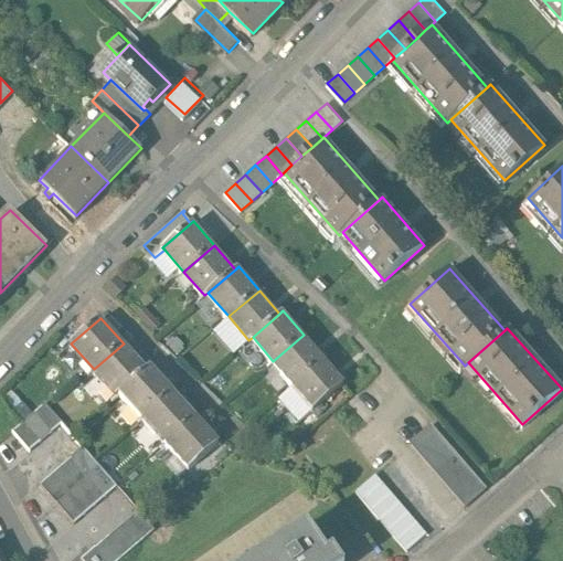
[(304,335),(273,361),(294,384),(324,358),(304,335)]
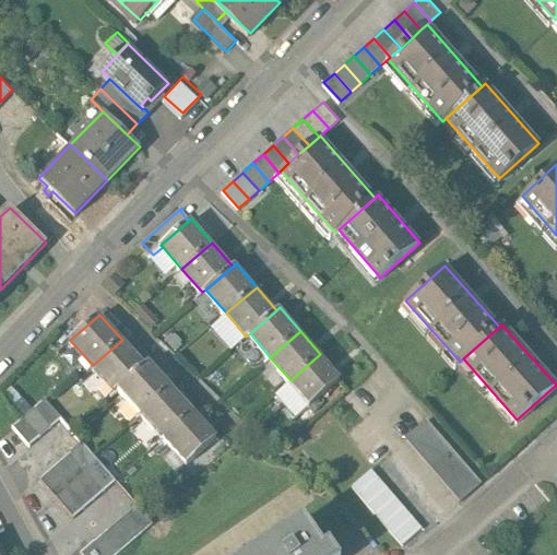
[(122,340),(93,365),(116,390),(119,388),(145,365),(122,340)]
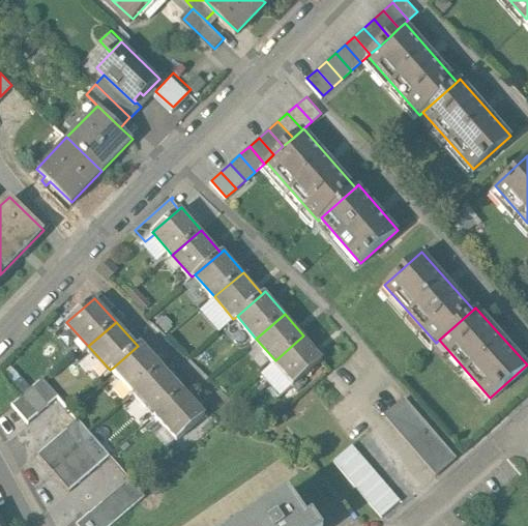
[(303,335),(275,360),(294,383),(323,358),(303,335)]
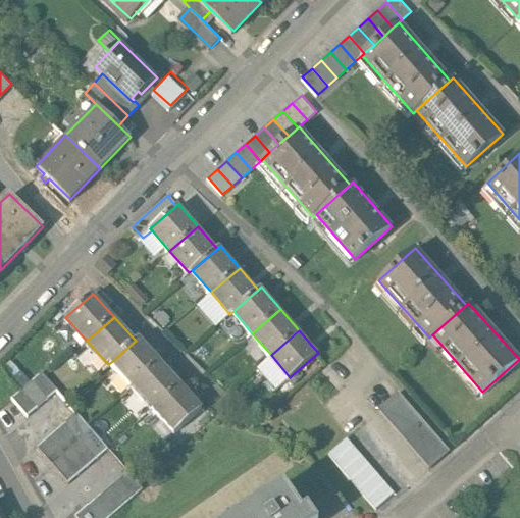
[(160,361),(139,338),(136,341),(111,362),(133,385),(160,361)]
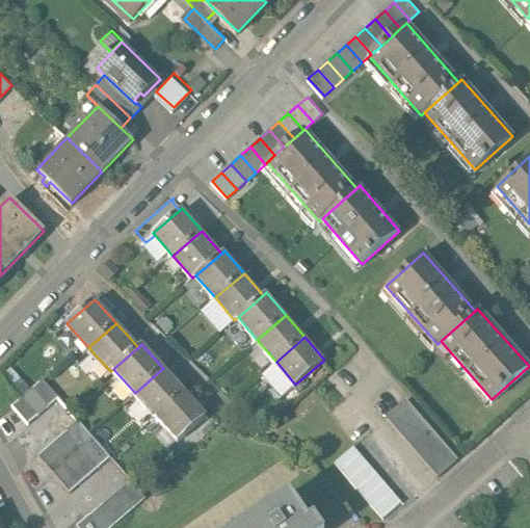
[(163,368),(135,393),(156,416),(185,391),(163,368)]
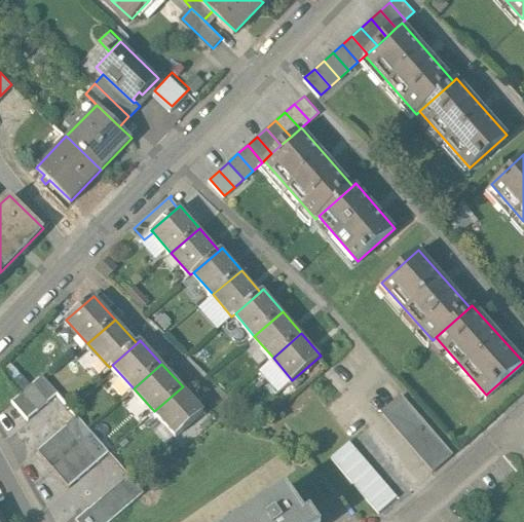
[(59,392),(43,373),(33,382),(49,401),(59,392)]
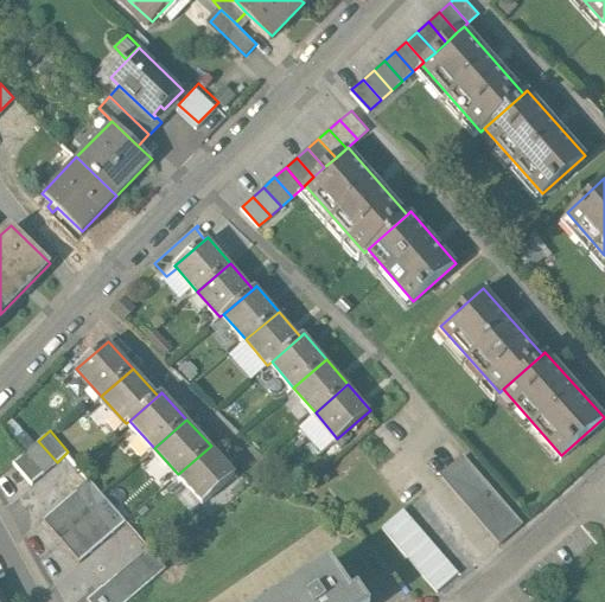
[(57,462),(38,441),(26,450),(45,472),(57,462)]
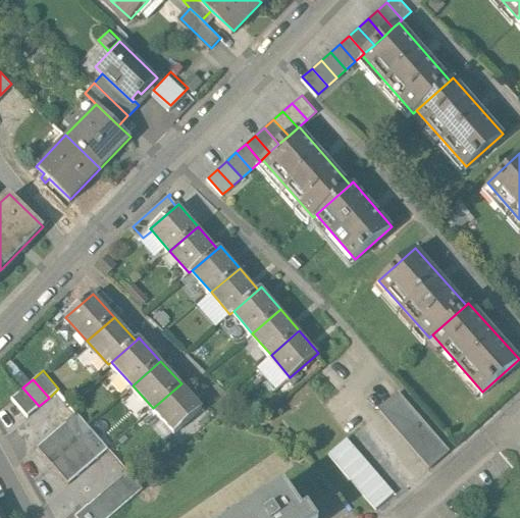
[(182,383),(153,408),(174,431),(203,407),(182,383)]
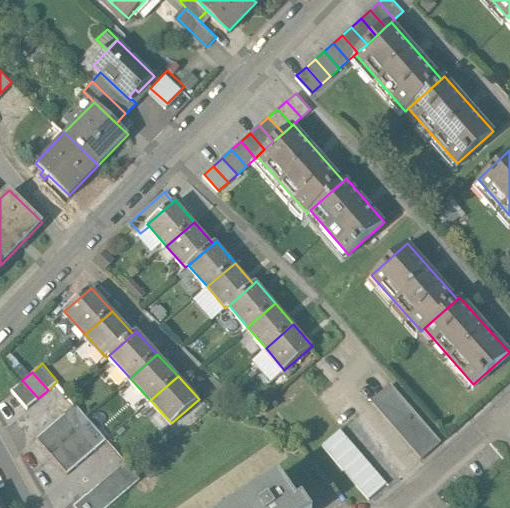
[(38,398),(22,380),(12,389),(28,407),(38,398)]
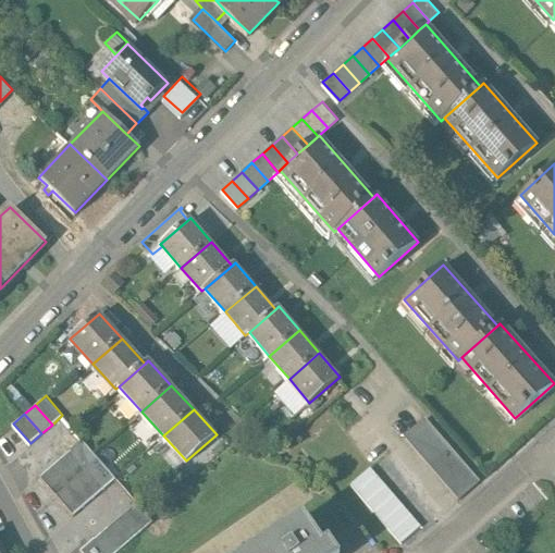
[(426,417),(407,433),(417,444),(435,428),(426,417)]
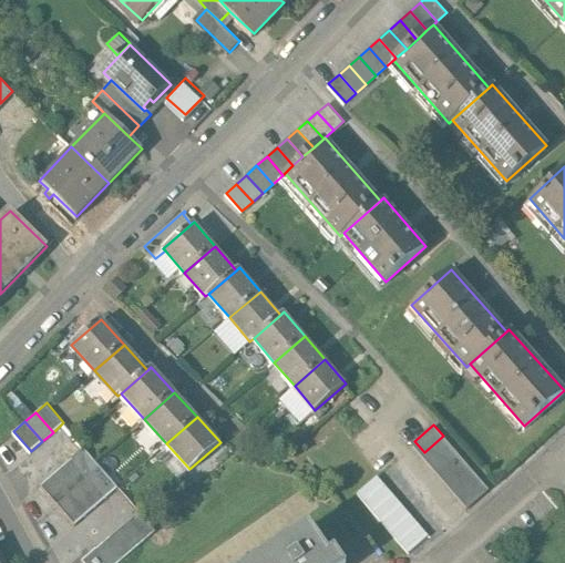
[(443,436),(424,452),(433,462),(452,446),(443,436)]
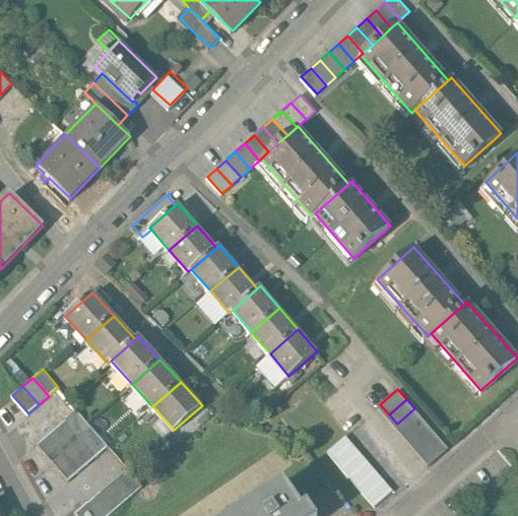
[(92,428),(77,408),(67,417),(82,436),(92,428)]
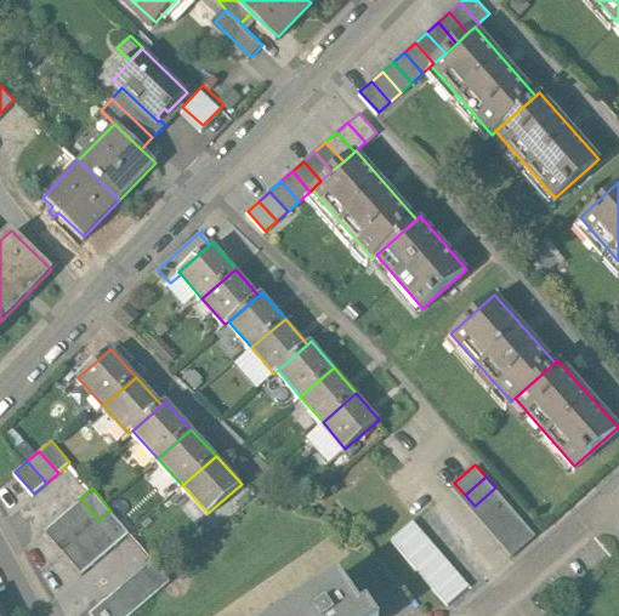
[(495,488),(475,506),(484,518),(505,500),(495,488)]
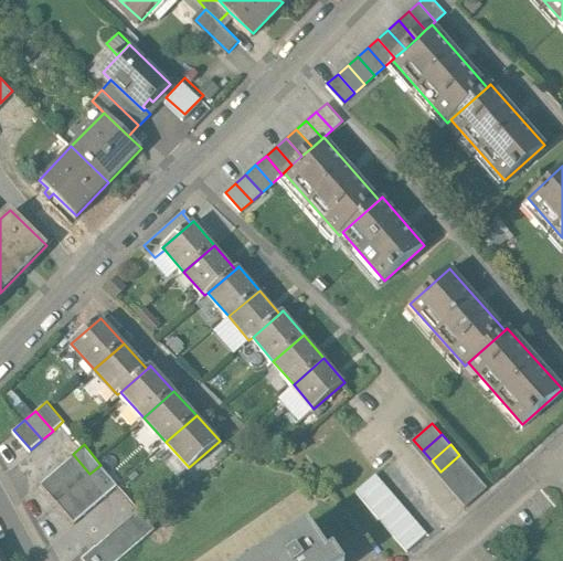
[(73,454),(41,482),(75,521),(107,494),(89,474),(73,454)]
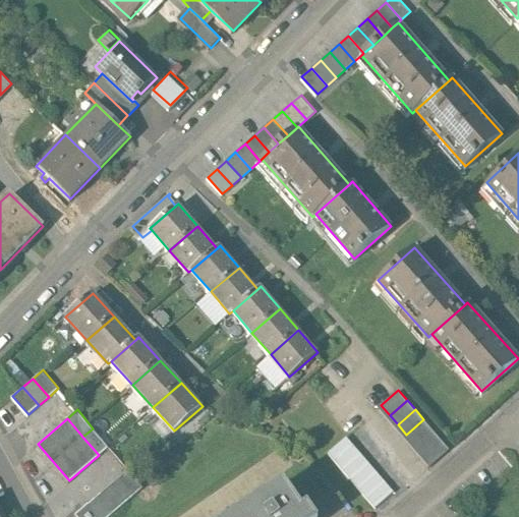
[(423,419),(406,435),(414,444),(433,428),(423,419)]
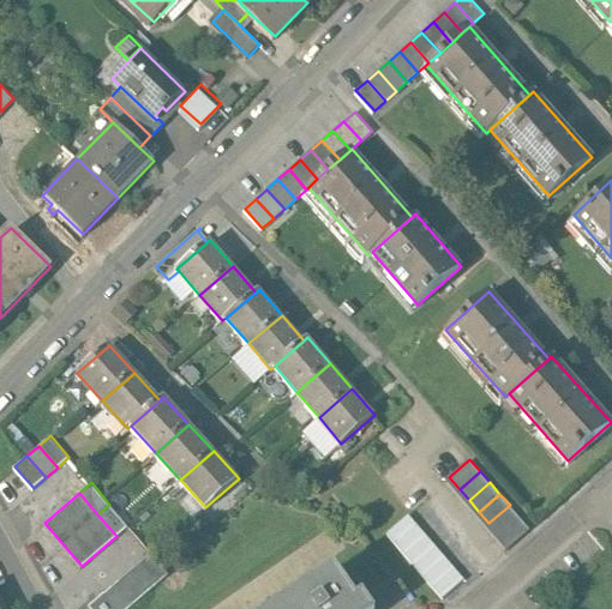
[(129,526),(109,505),(97,514),(117,536),(129,526)]
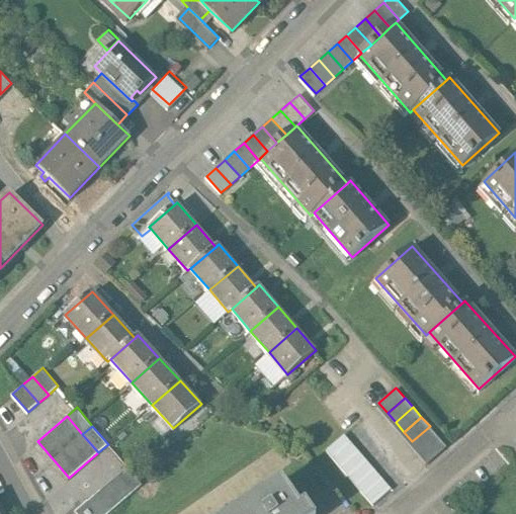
[(430,426),(412,441),(420,451),(438,436),(430,426)]
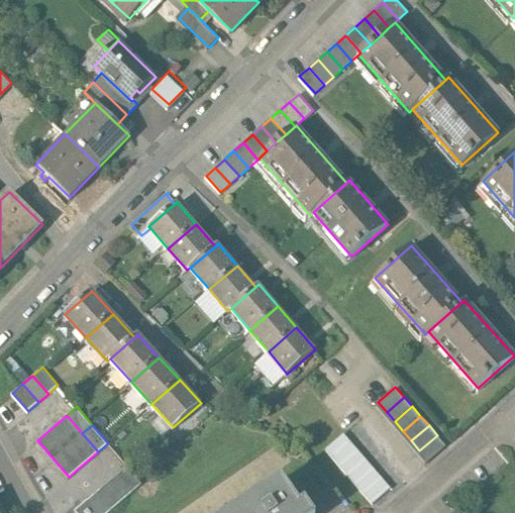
[(327,445),(375,500),(394,484),(346,429),(327,445)]
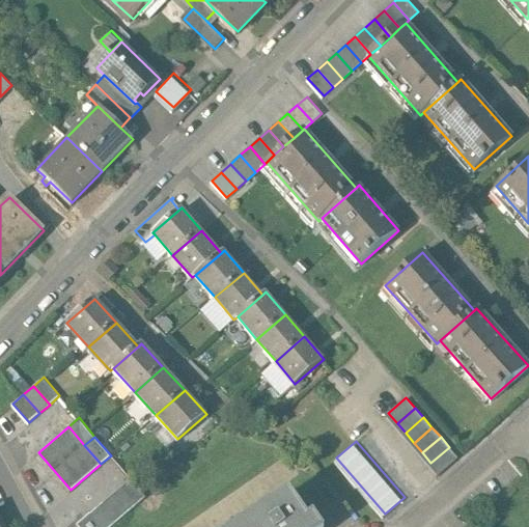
[(449,447),(430,463),(440,473),(458,458),(449,447)]
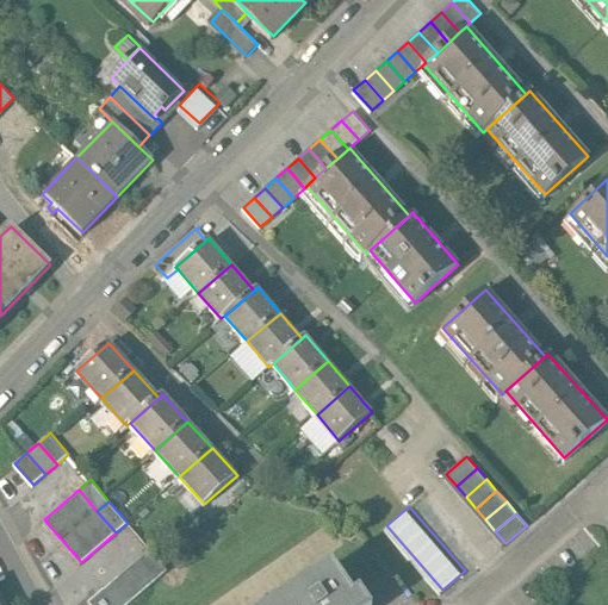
[(168,569),(149,548),(138,557),(156,580),(168,569)]
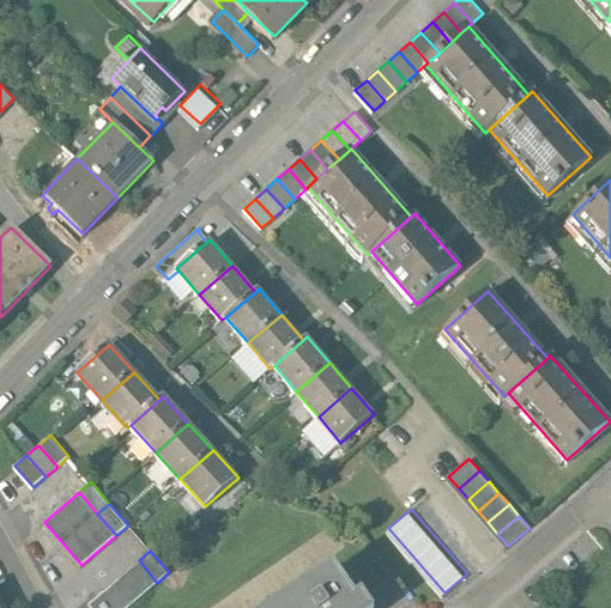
[(139,560),(104,590),(120,607),(127,607),(157,583),(139,560)]
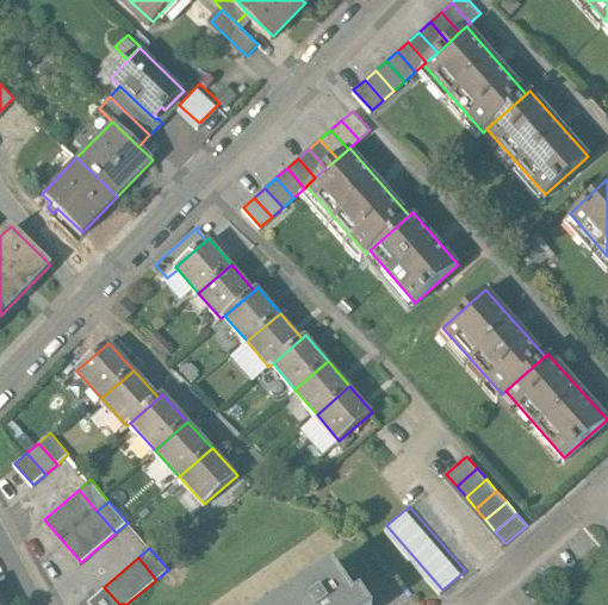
[(332,567),(275,604),(366,604),(359,596),(353,599),(332,567)]
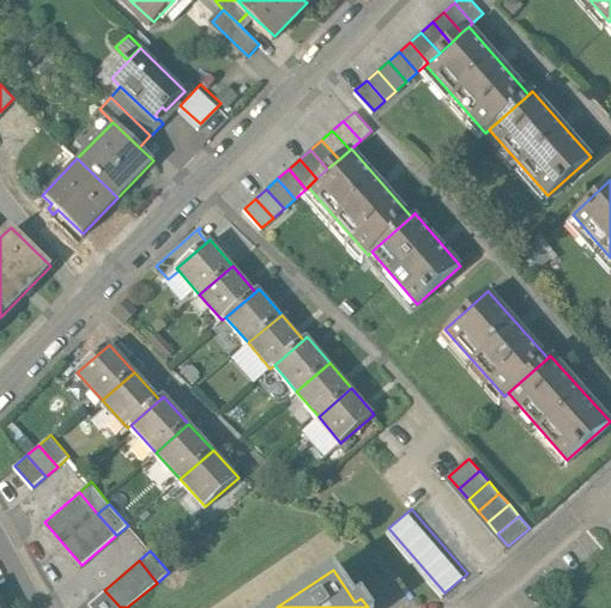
[(120,607),(104,590),(89,603),(92,607),(120,607)]
